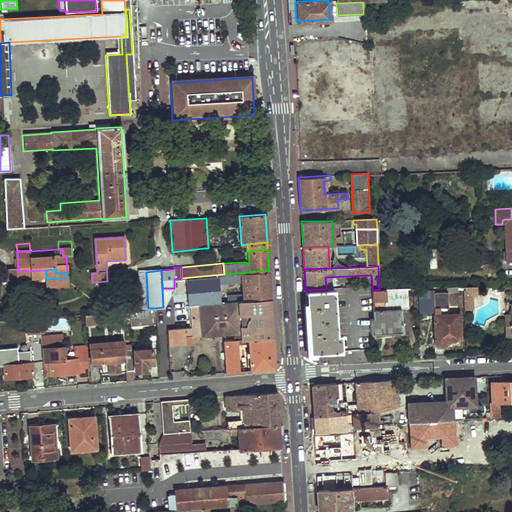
[(224,302),(270,298),(269,284),(269,270),(224,274),(181,278),(174,279),(174,288),(172,292),(175,328),(183,328),(189,327),(188,305),(189,305),(192,305),(220,303),(218,282),(223,282),(223,283),(239,282),(239,280),(241,280),(242,295),(226,296),(227,298),(224,299),(224,302)]
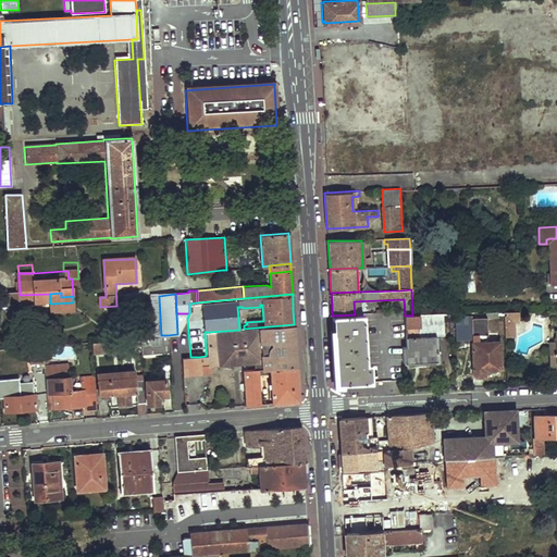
[(153,336),(161,335),(159,297),(151,297),(153,336)]
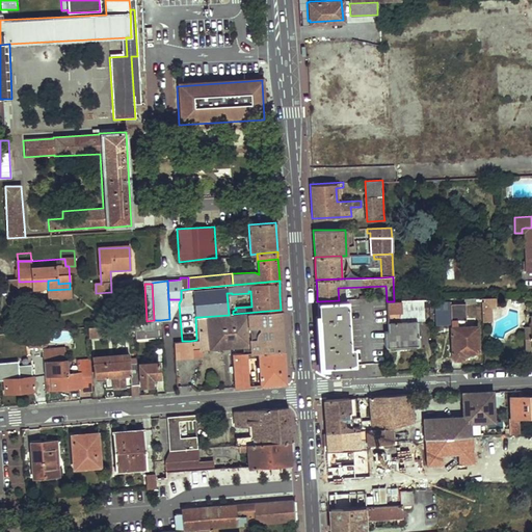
[(495,309),(495,297),(480,298),(481,313),(489,313),(489,310),(495,309)]
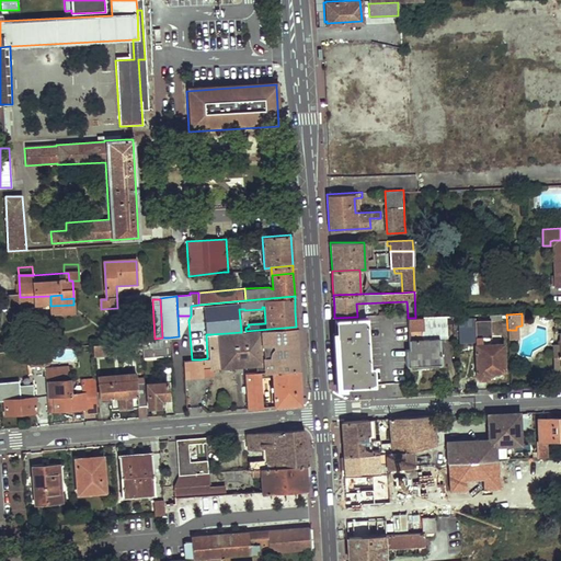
[(369,365),(366,317),(357,317),(334,318),(336,350),(339,386),(374,385),(373,365),(369,365)]
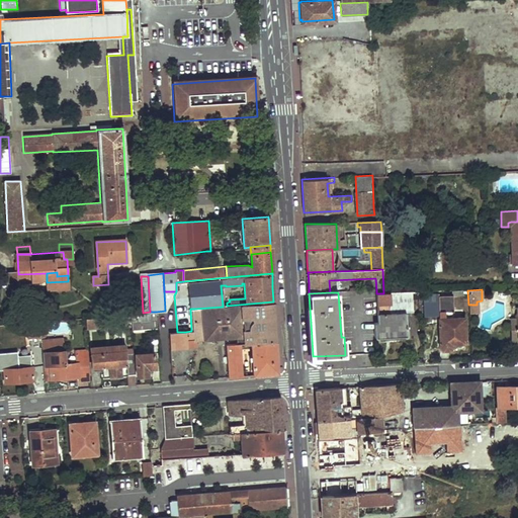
[(419,297),(418,292),(415,292),(409,292),(383,293),(376,293),(376,322),(373,322),(373,337),(407,335),(406,312),(413,311),(412,297),(419,297)]
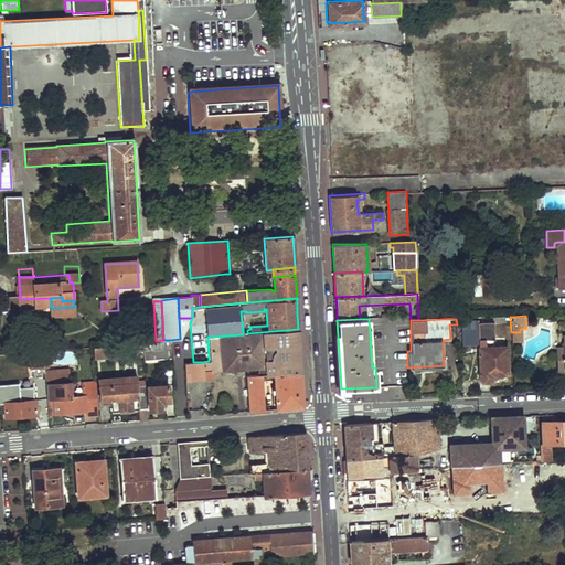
[(508,376),(505,345),(486,347),(484,339),(494,339),(493,321),(477,322),(477,319),(460,319),(460,336),(477,334),(479,377),(482,381),(489,381),(491,377),(508,376)]
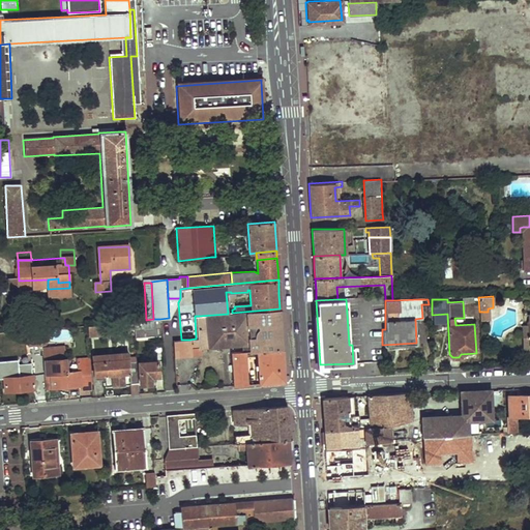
[(256,350),(282,348),(281,329),(280,308),(232,313),(228,314),(199,316),(196,316),(197,339),(198,349),(200,349),(240,345),(248,345),(248,351),(256,350)]
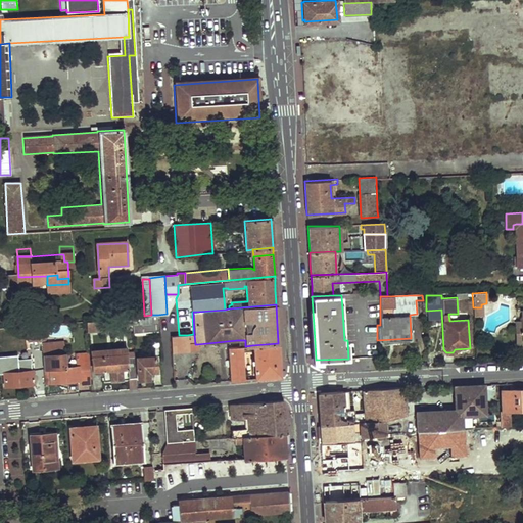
[(482,316),(481,307),(473,307),(473,316),(482,316)]
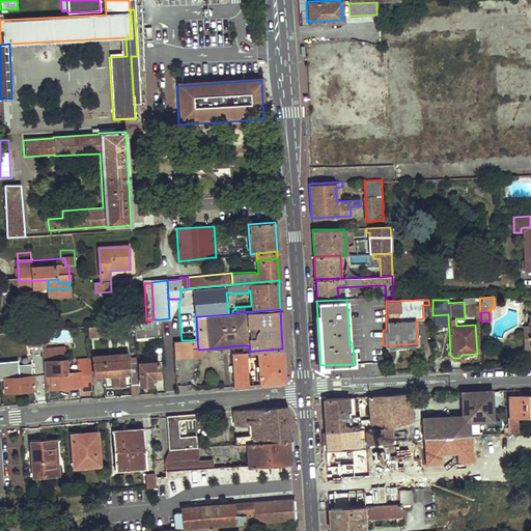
[(136,336),(161,334),(160,319),(154,319),(146,320),(134,322),(135,328),(136,336)]
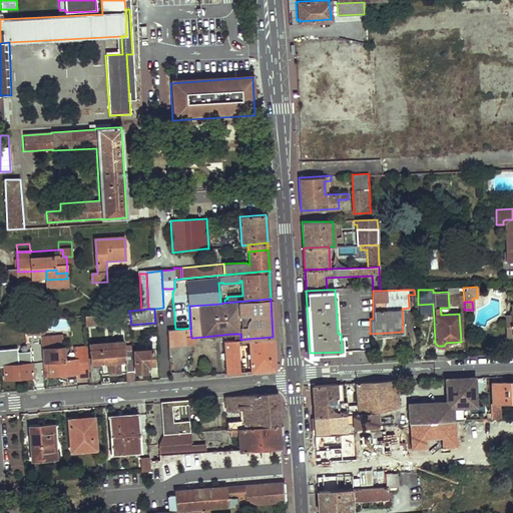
[(512,309),(507,310),(508,315),(503,315),(504,327),(510,327),(511,334),(512,333),(512,309)]
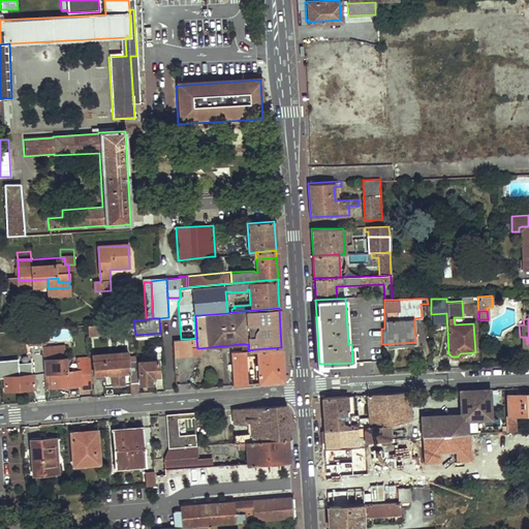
[(125,327),(134,327),(133,320),(86,324),(87,335),(104,334),(104,333),(123,331),(123,327),(125,327)]
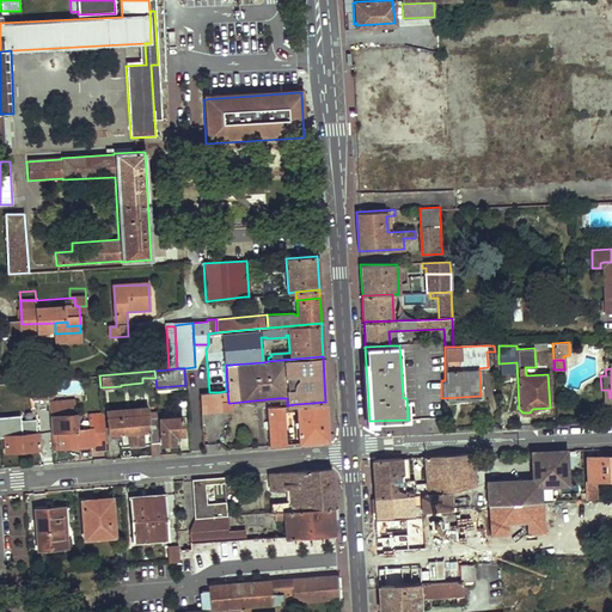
[(611,397),(610,398),(609,390),(601,390),(603,402),(611,401),(611,397)]
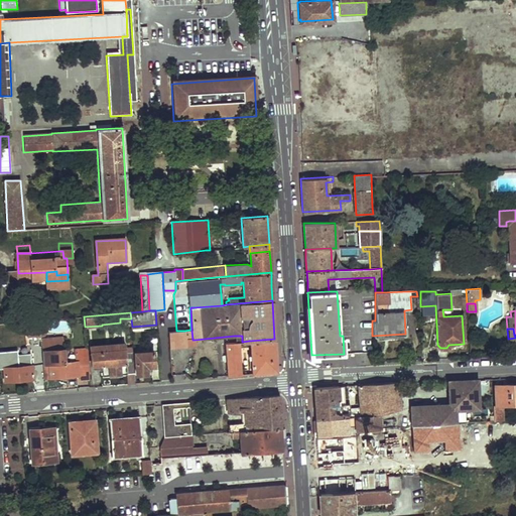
[(190,330),(184,331),(185,346),(195,346),(195,340),(192,340),(191,330),(190,330)]
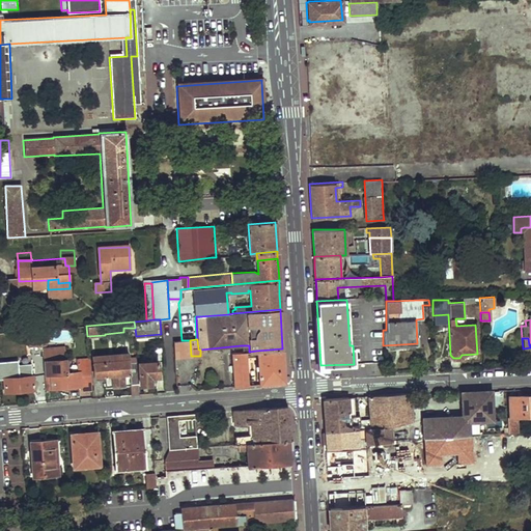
[(191,356),(190,340),(182,340),(173,341),(174,358),(191,356)]
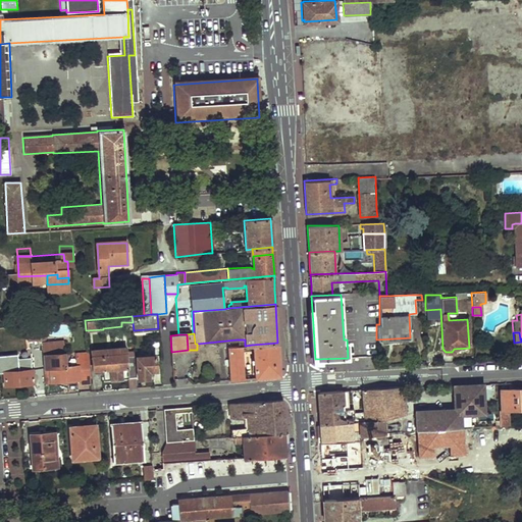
[(42,355),(61,354),(61,342),(42,343),(42,355)]
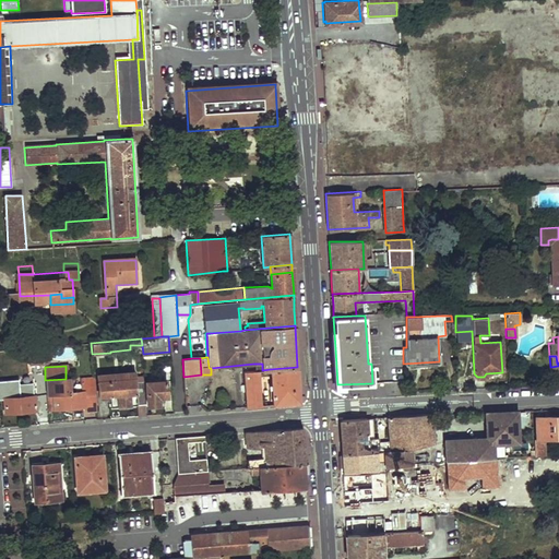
[(272,405),(299,402),(298,384),(297,367),(270,369),(272,405)]
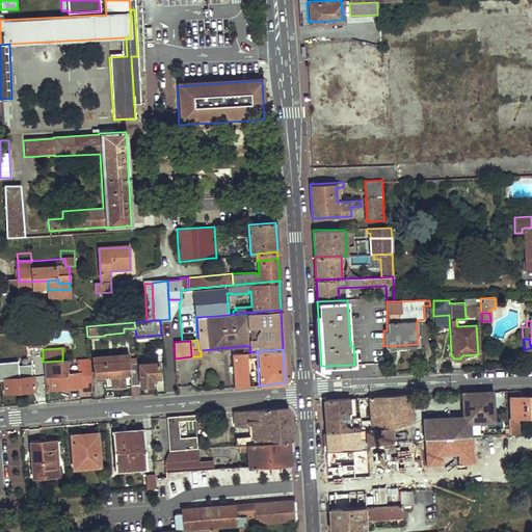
[(106,388),(131,386),(129,364),(128,351),(94,354),(96,380),(105,379),(106,388)]
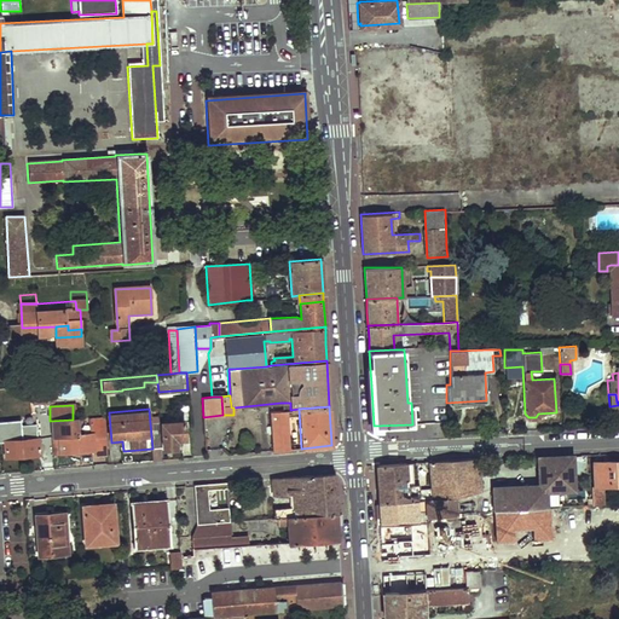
[(271,451),(288,450),(285,410),(282,410),(268,411),(271,451)]
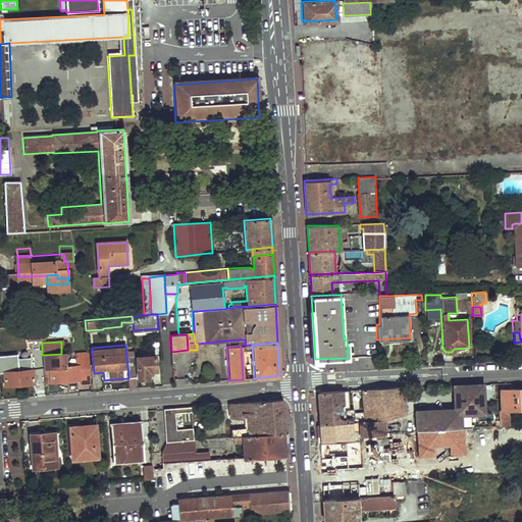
[(88,353),(77,354),(79,361),(89,361),(88,353)]
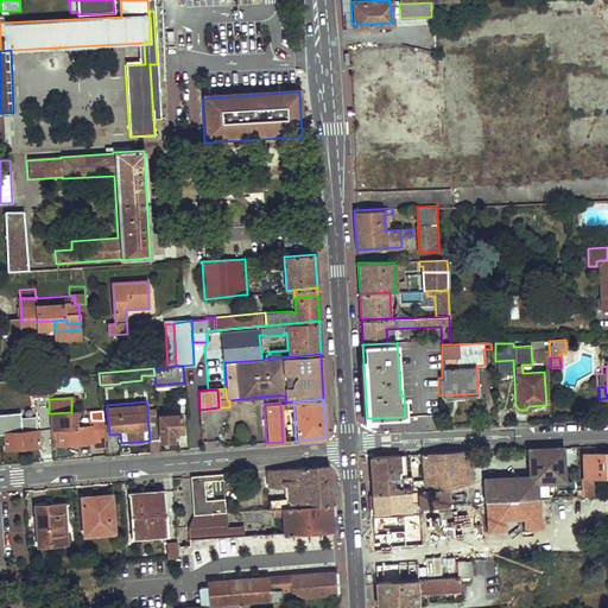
[(58,444),(93,442),(92,426),(74,428),(71,412),(49,413),(51,429),(57,429),(58,444)]
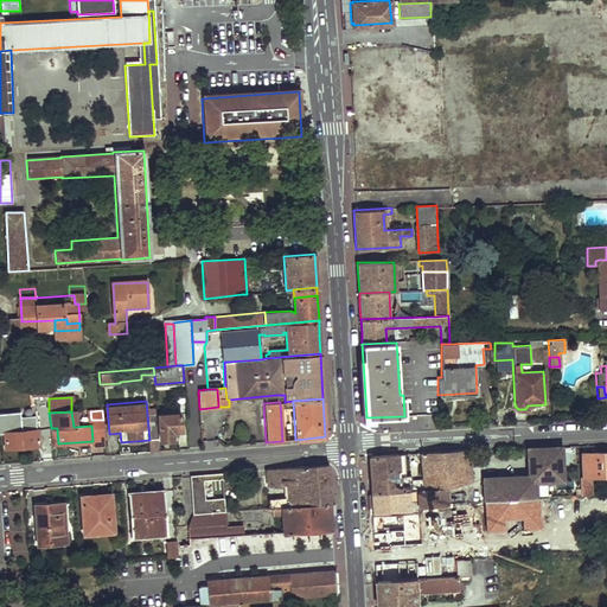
[(172,430),(180,429),(179,413),(159,414),(160,441),(172,440),(172,430)]
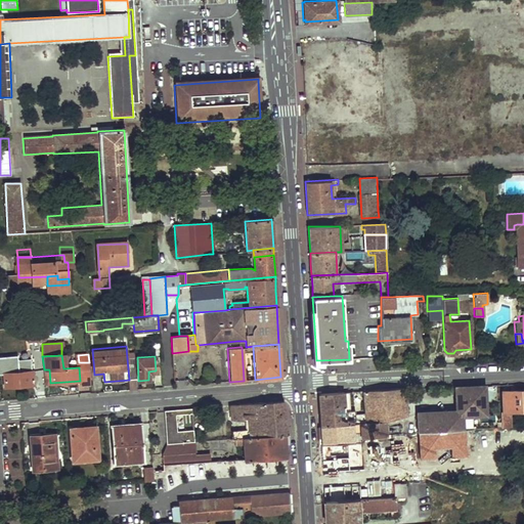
[(130,390),(137,390),(135,357),(127,358),(129,380),(130,390)]
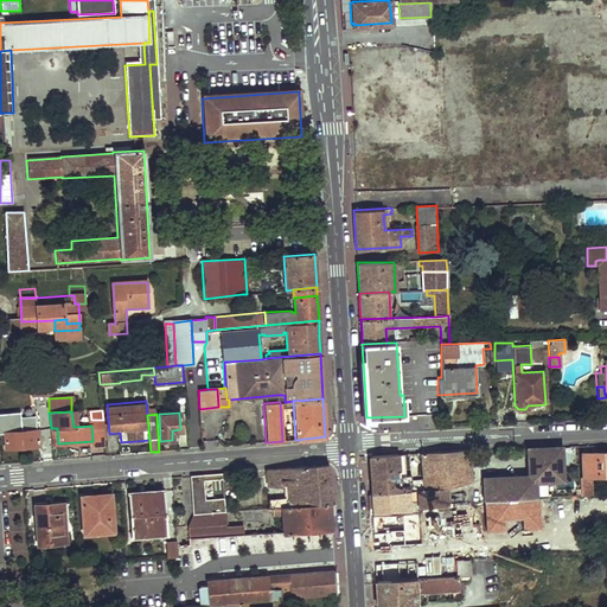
[(5,448),(39,446),(37,429),(19,430),(17,416),(1,417),(5,448)]
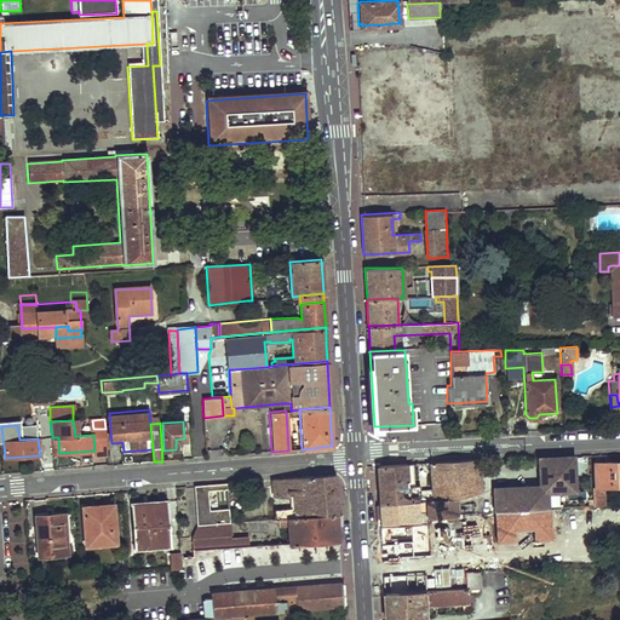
[(105,429),(93,429),(93,435),(95,451),(96,457),(107,455),(105,429)]
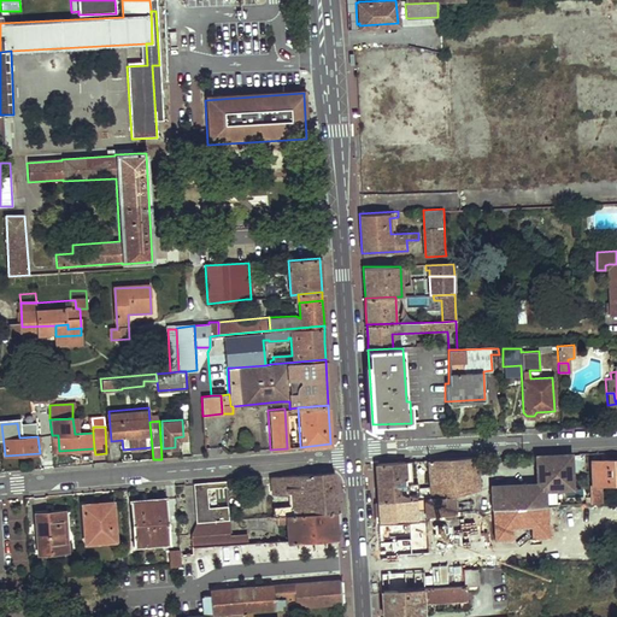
[(571,454),(536,456),(538,486),(548,485),(550,491),(554,489),(554,480),(573,479),(571,454)]
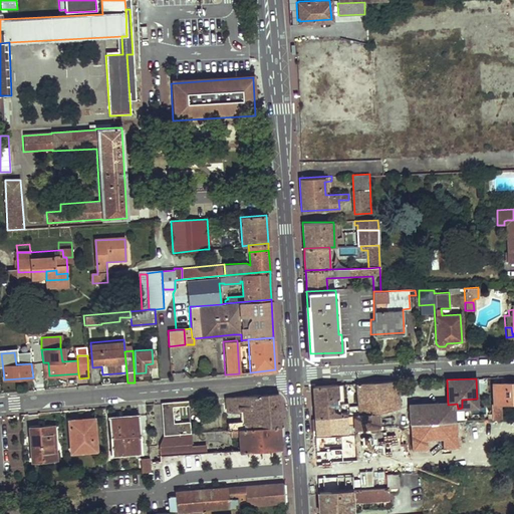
[(342,399),(340,384),(326,386),(313,387),(314,403),(315,420),(345,416),(353,415),(376,415),(399,409),(397,382),(397,380),(355,383),(358,406),(347,407),(347,403),(337,404),(337,399),(342,399)]
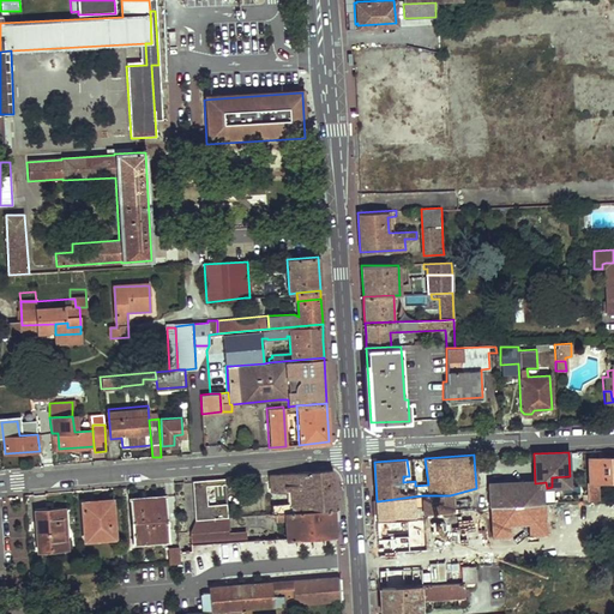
[(613,457),(589,459),(590,482),(587,482),(588,501),(600,500),(599,482),(613,481),(613,457)]
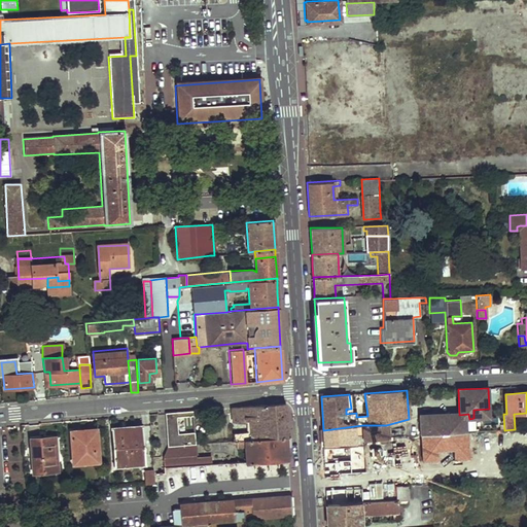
[(246,440),(288,435),(286,420),(285,401),(232,407),(233,421),(249,419),(249,421),(250,431),(234,433),(234,441),(246,440)]
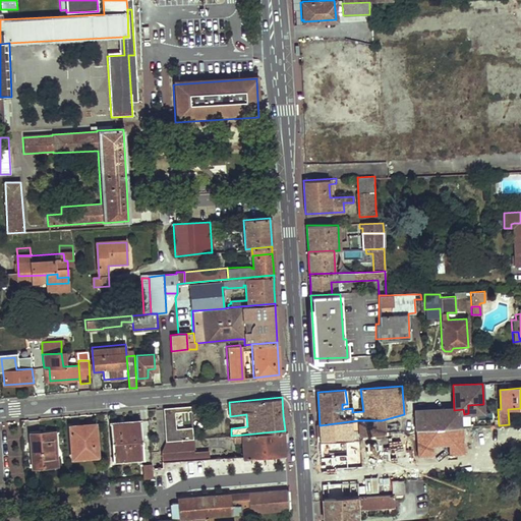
[(483,404),(468,405),(468,413),(477,413),(484,413),(483,404)]
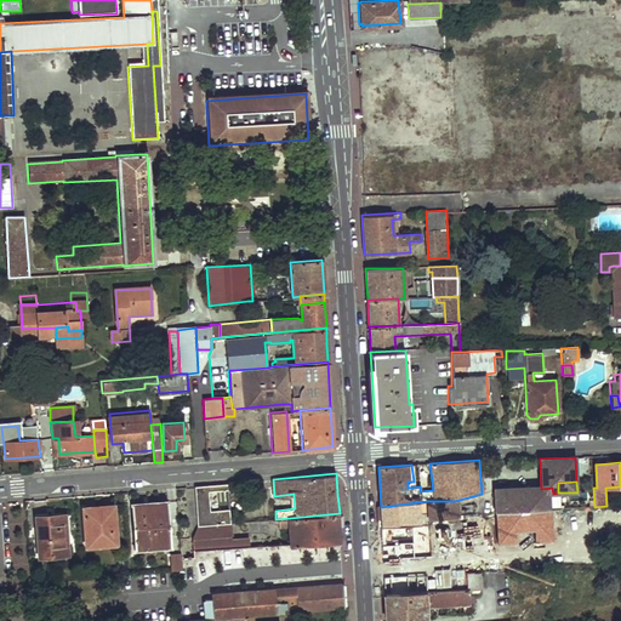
[(198,528),(232,524),(231,512),(211,513),(209,493),(208,485),(195,486),(198,528)]
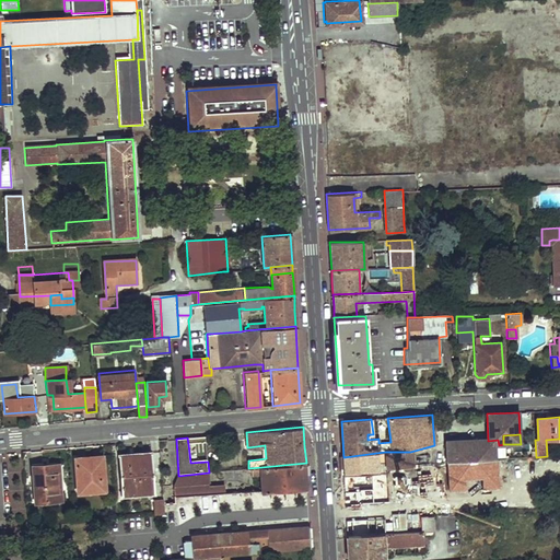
[(488,441),(446,443),(447,463),(496,459),(496,445),(499,445),(498,440),(488,441)]
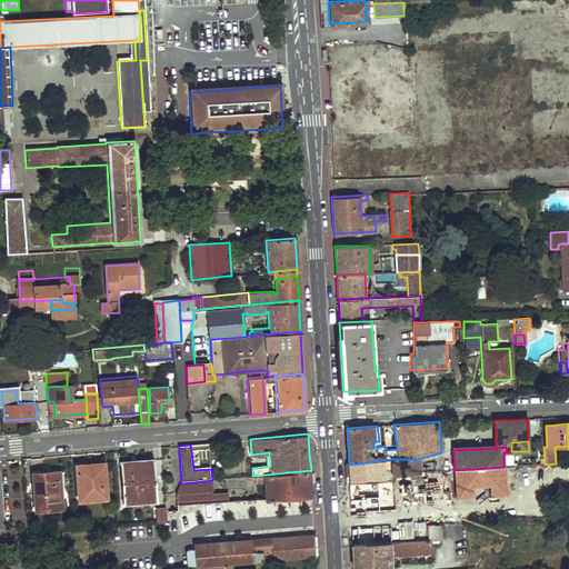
[(507,452),(503,452),(503,467),(508,467),(512,467),(511,451),(507,452)]
